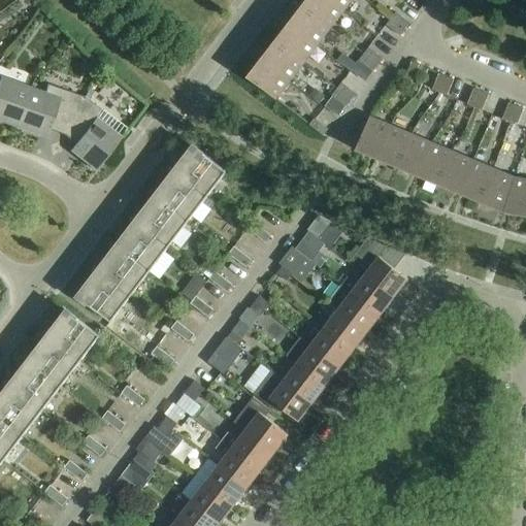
[(303,0),(299,5),(328,28),(341,10),(328,0),(303,0)]
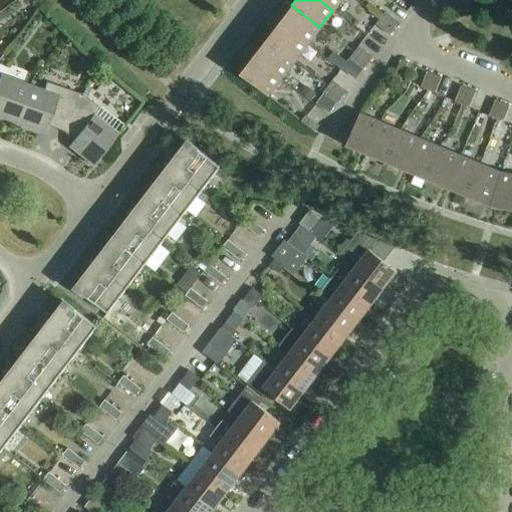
[(319,0),(332,10),(339,0),(319,0)]
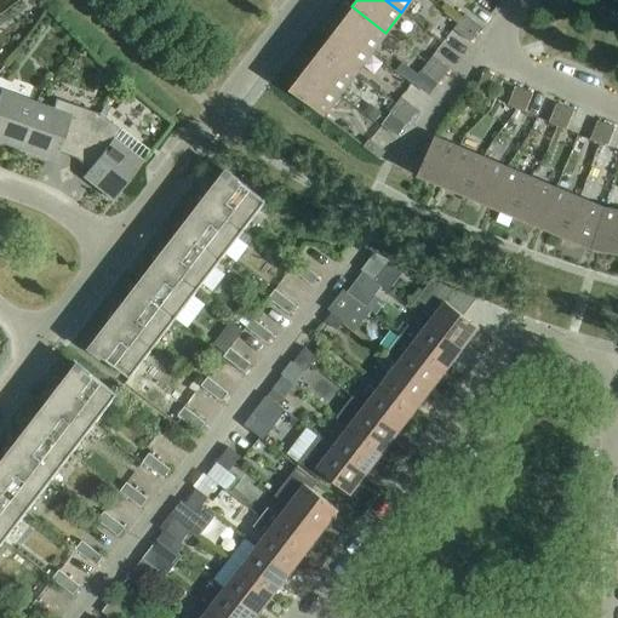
[(352,6),(336,27),(370,53),(385,33),(352,6)]
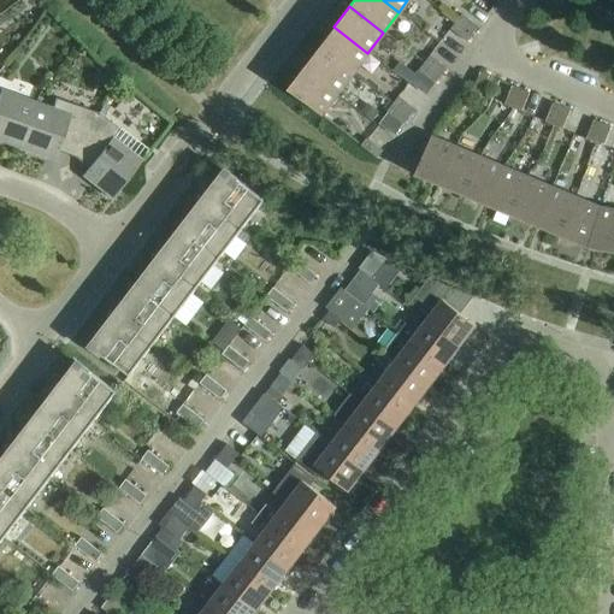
[(460,13),(454,21),(471,34),(476,27),(460,13)]
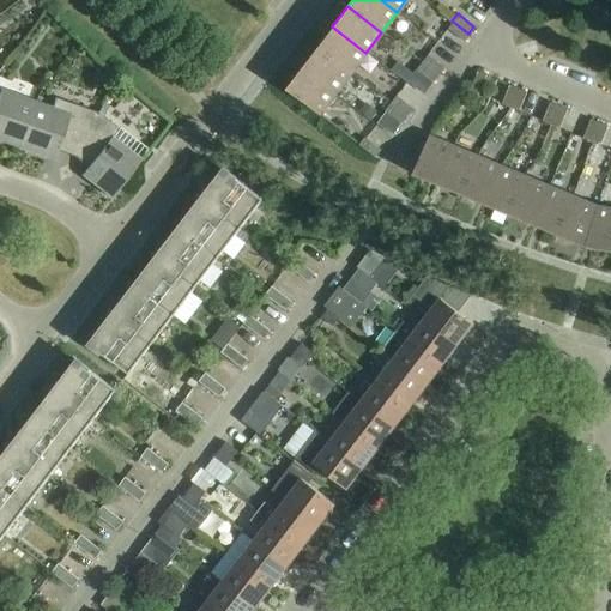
[(469,34),(452,20),(446,28),(463,41),(469,34)]
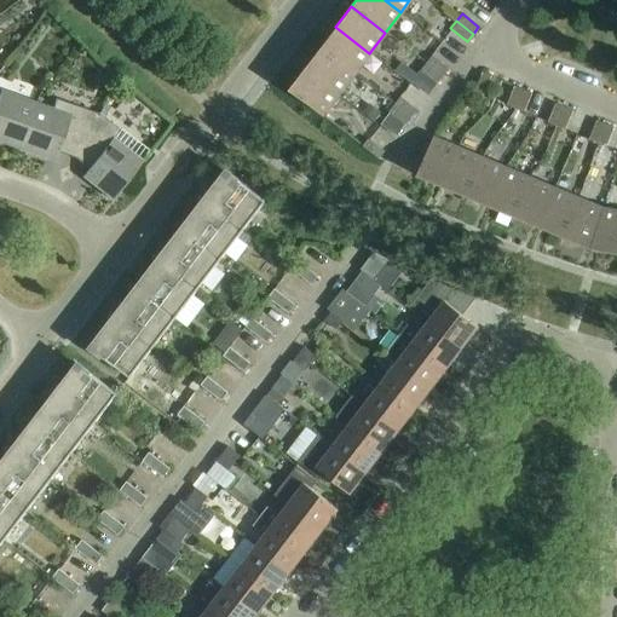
[(335,27),(319,47),(353,74),(369,53),(335,27)]
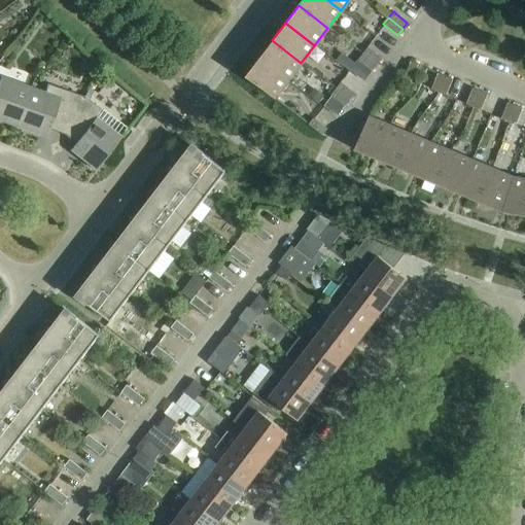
[(272,40),(258,59),(287,80),(301,63),(272,40)]
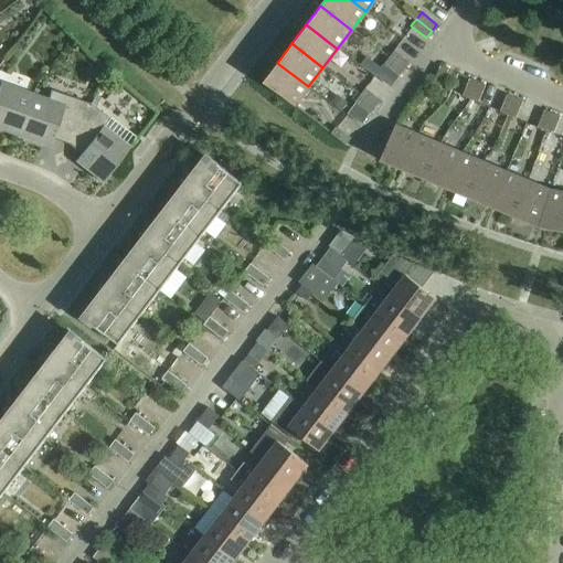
[(392,50),(388,57),(402,68),(407,62),(392,50)]
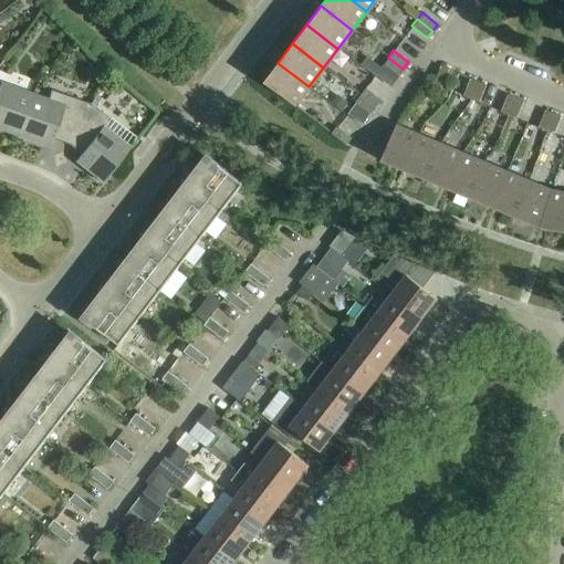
[(403,69),(388,58),(383,64),(397,75),(403,69)]
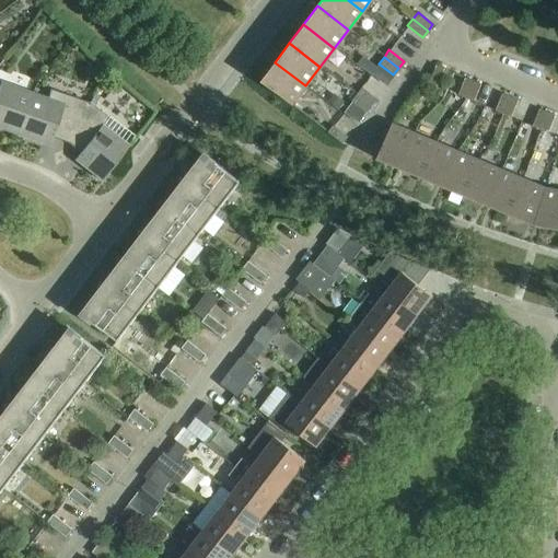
[(305,85),(275,62),(259,81),(290,105),(305,85)]
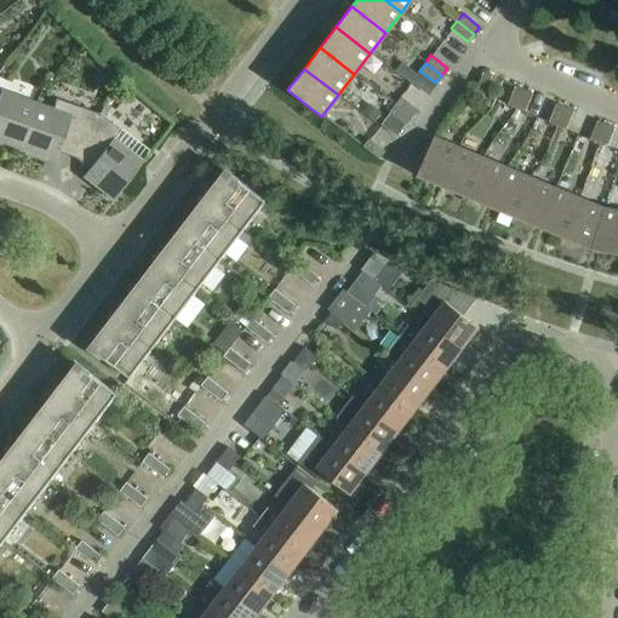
[(473,91),(482,95),(490,75),(481,72),(473,91)]
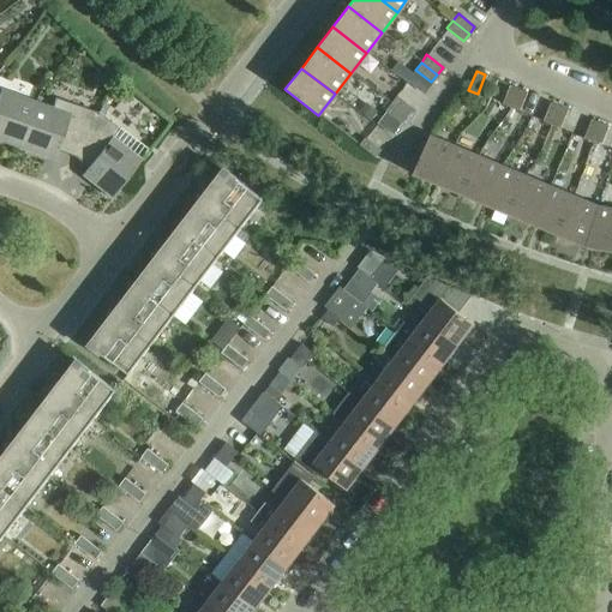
[(501,103),(509,107),(517,89),(509,85),(501,103)]
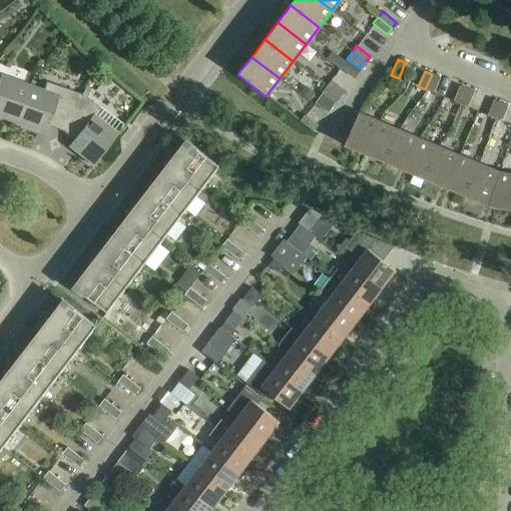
[(432,74),(425,89),(432,92),(439,77),(432,74)]
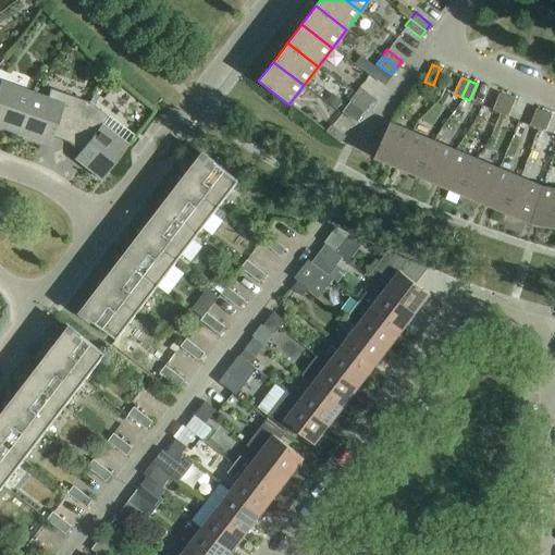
[(0,127),(15,133),(29,93),(0,82),(0,127)]
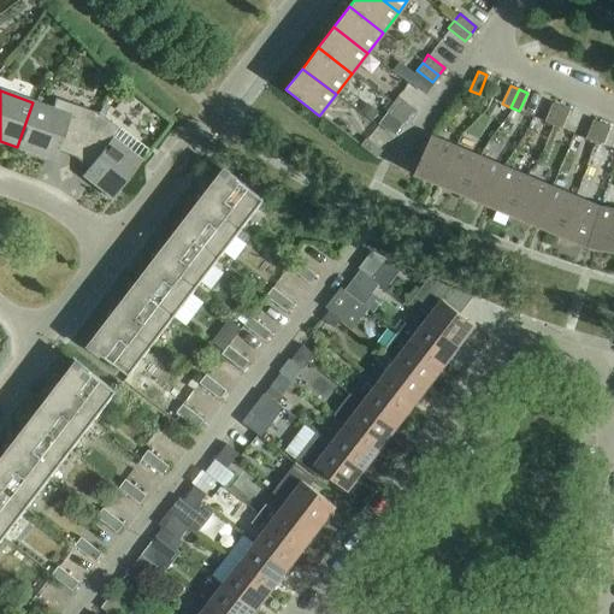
[(396,96),(390,104),(407,116),(413,108),(396,96)]
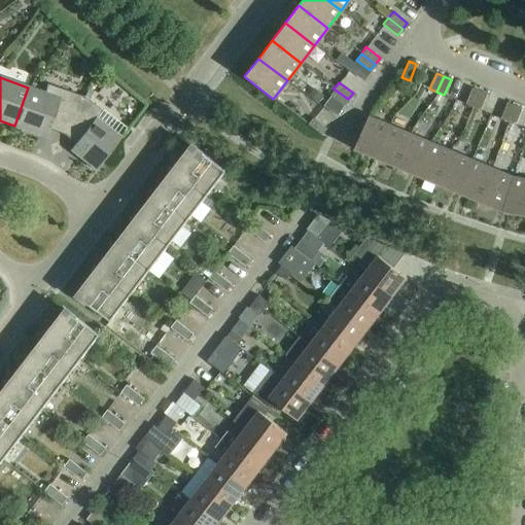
[(47,129),(61,134),(81,97),(45,83),(42,93),(28,88),(14,126),(44,137),(47,129)]
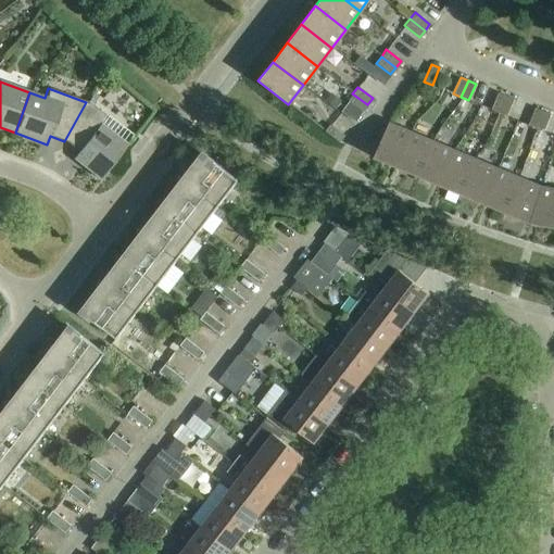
[(344,103),(329,92),(323,100),(338,112),(344,103)]
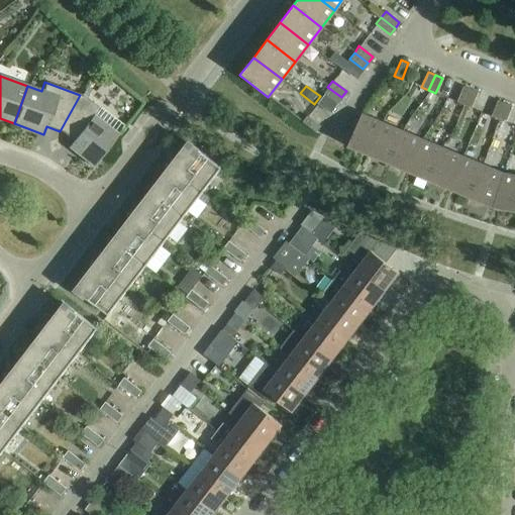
[(455,102),(462,105),(470,89),(461,86),(455,102)]
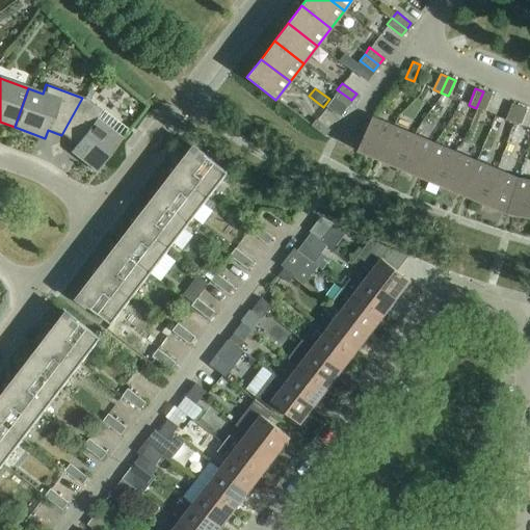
[(82,98),(61,135),(74,144),(69,151),(95,170),(120,138),(94,117),(101,111),(86,101),(91,91),(87,89),(82,98)]
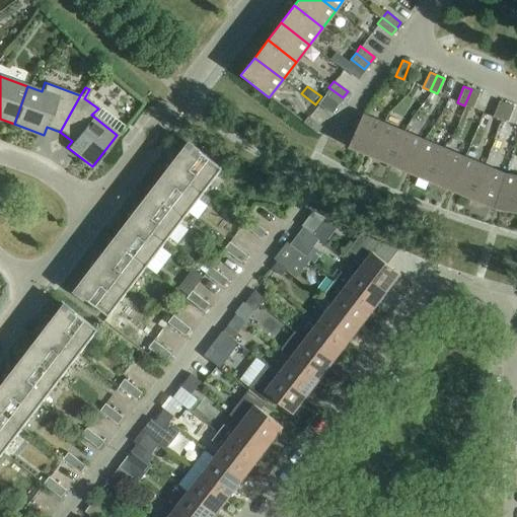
[(343,97),(328,87),(324,93),(338,103),(343,97)]
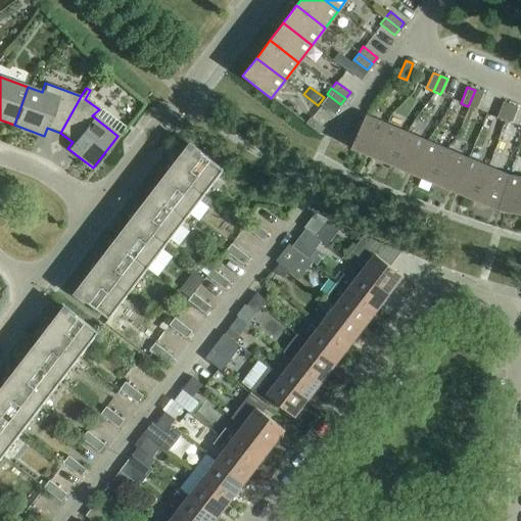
[(475,90),(468,106),(475,109),(482,93),(475,90)]
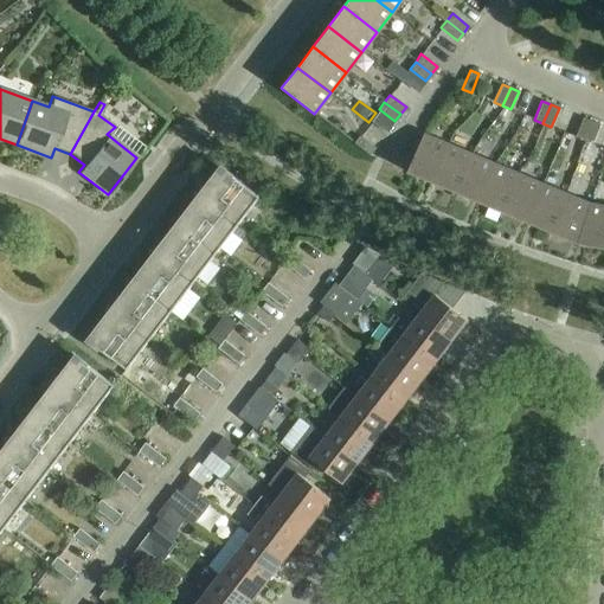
[(574,136),(583,140),(591,121),(582,117),(574,136)]
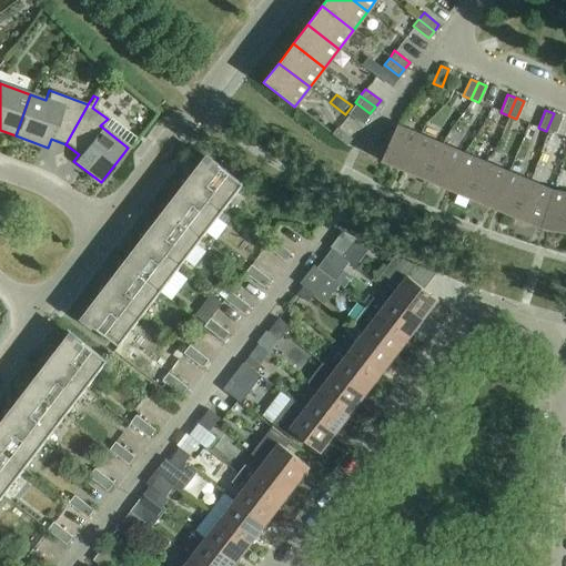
[(554,113),(546,131),(554,134),(562,117),(554,113)]
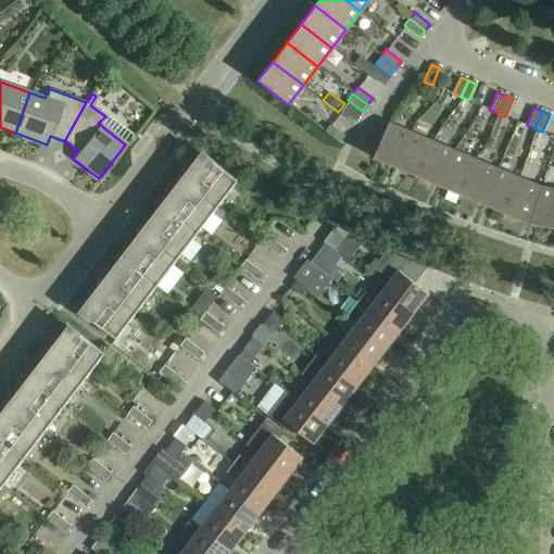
[(373,158),(394,167),(410,131),(387,123),(373,158)]
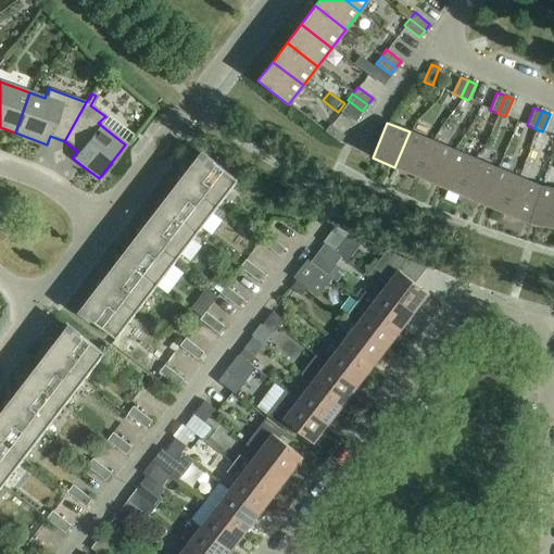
[(324,130),(338,142),(343,135),(328,124),(324,130)]
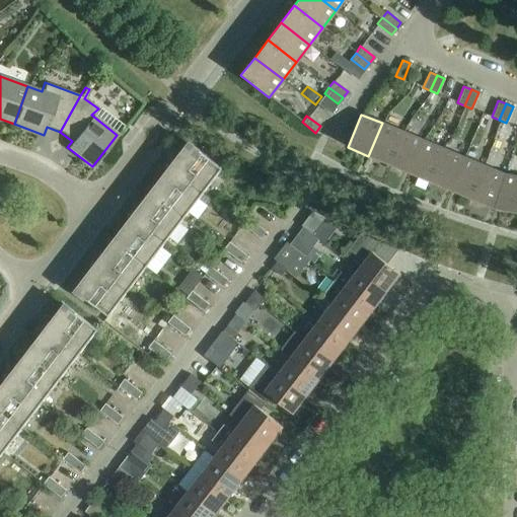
[(368,156),(388,164),(402,132),(382,123),(368,156)]
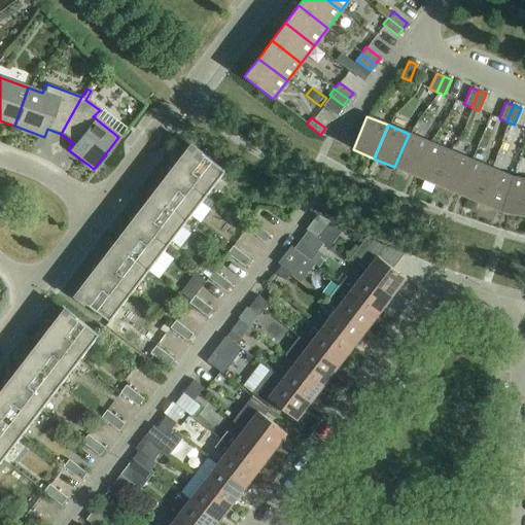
[(394,167),(415,176),(429,142),(409,134),(394,167)]
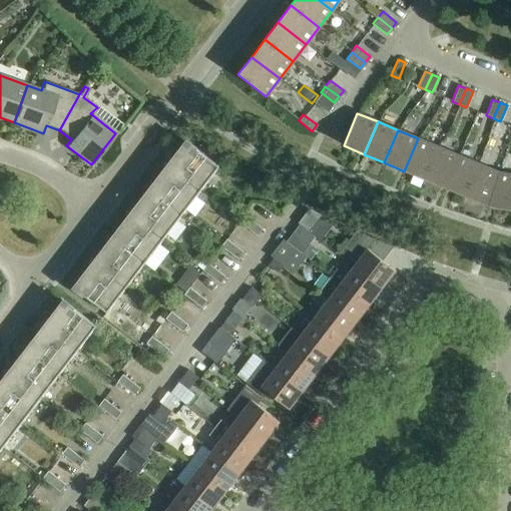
[(404,171),(424,179),(438,146),(418,138),(404,171)]
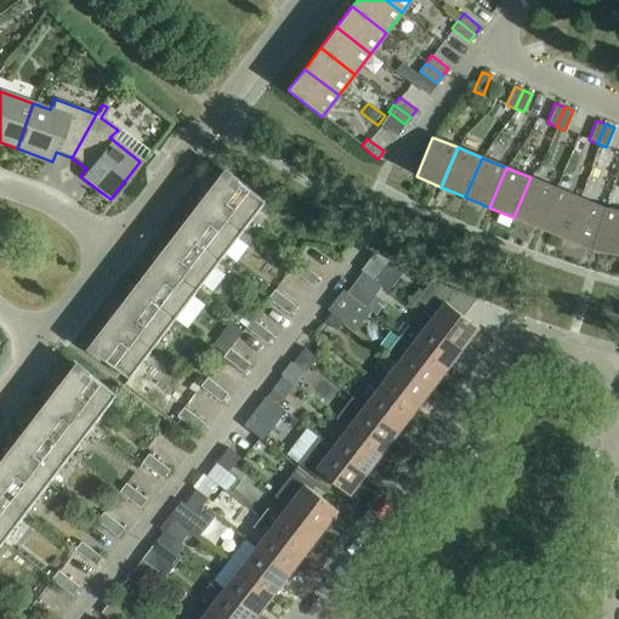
[(198,208),(180,231),(219,261),(263,202),(226,171),(206,196),(197,197),(198,208)]
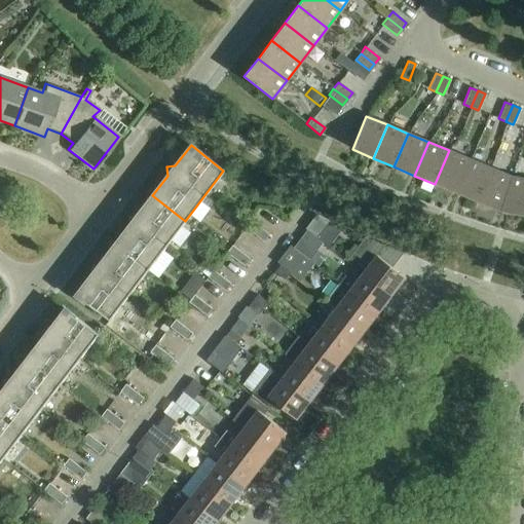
[(435,184),(455,192),(470,158),(449,150),(435,184)]
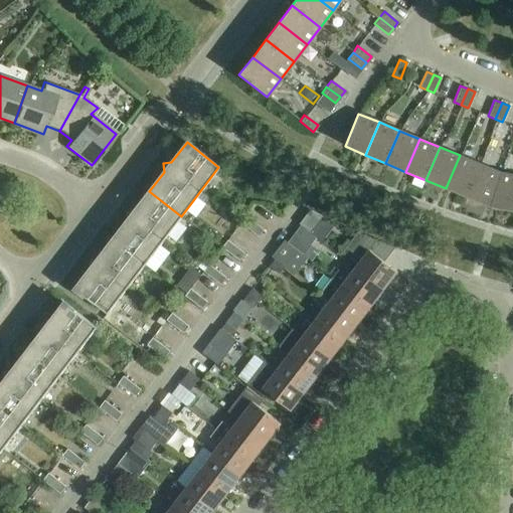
[(446,188),(466,197),(480,164),(460,155),(446,188)]
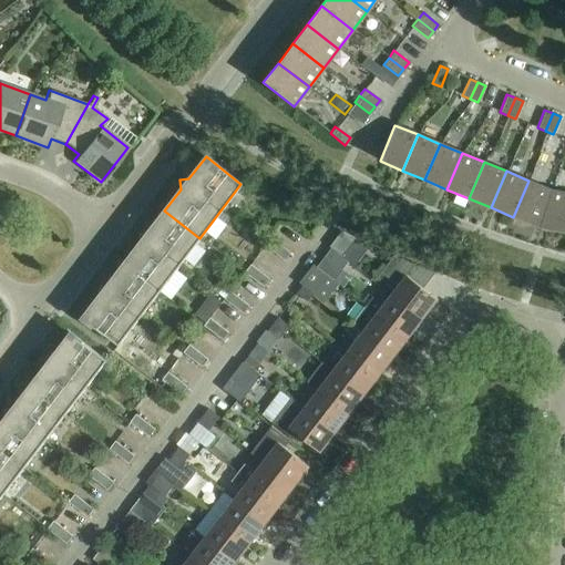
[(538,227),(551,189),(528,181),(513,217),(538,227)]
